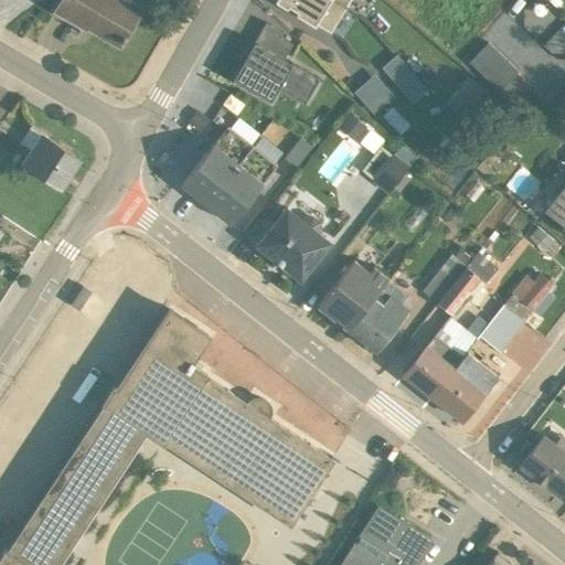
[(129,0),(60,0),(54,10),(83,28),(85,25),(118,44),(125,35),(125,34),(140,7),(129,0)]
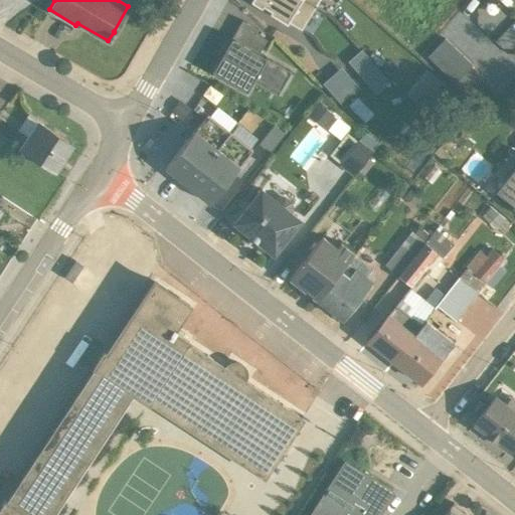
[(315,6),(304,0),(252,0),(252,1),(261,6),(261,5),(272,11),(271,12),(300,30),(315,6)]
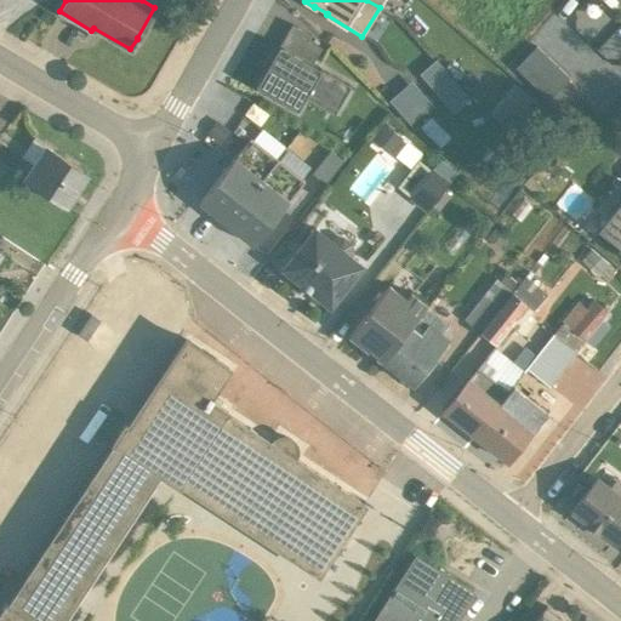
[(620,0),(600,0),(620,20),(620,0)]
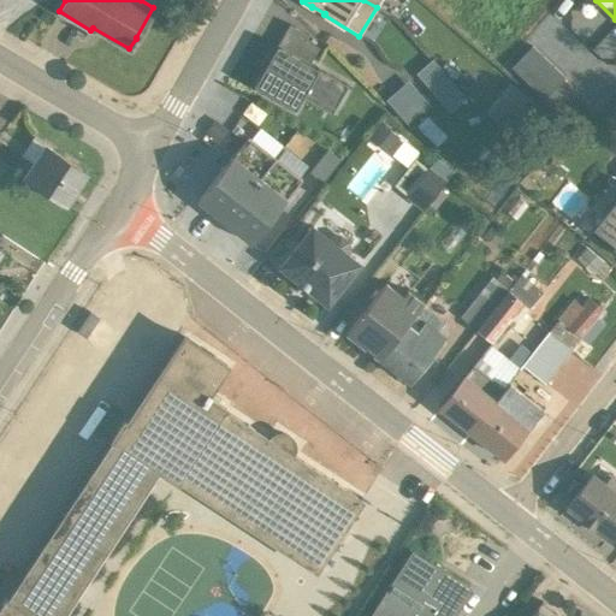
[(286,29),(253,88),(294,111),(302,98),(330,114),(347,86),(308,64),(318,48),(306,41),(309,35),(289,24),(286,29)]
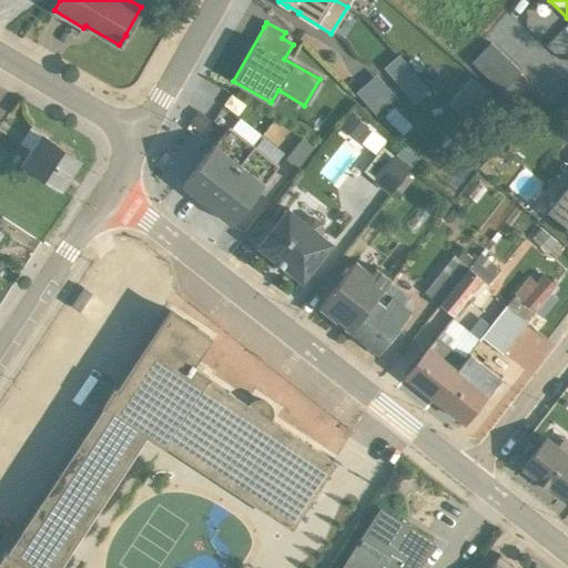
[(490,39),(474,59),(504,85),(521,66),(490,39)]
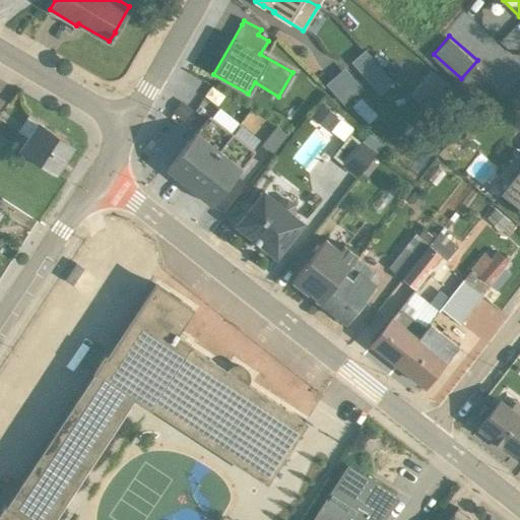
[(367,47),(352,59),(380,91),(394,79),(367,47)]
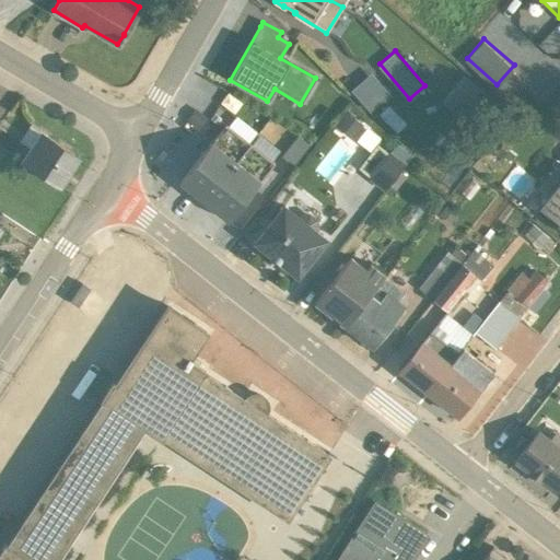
[(350,85),(369,111),(392,93),(373,69),(350,85)]
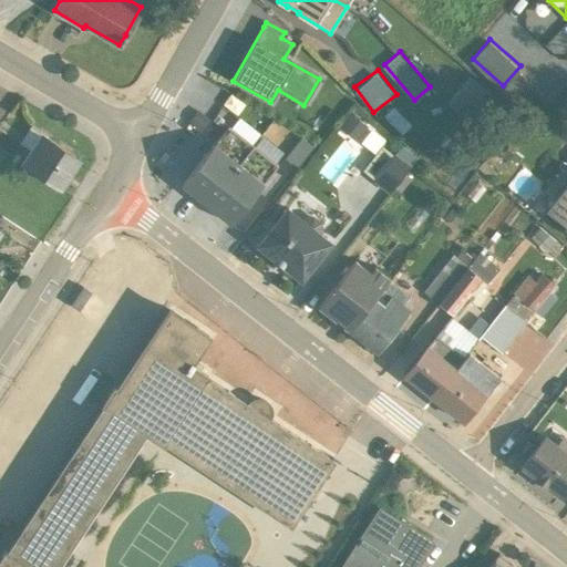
[(208,115),(196,107),(184,125),(191,130),(194,125),(198,129),(208,115)]
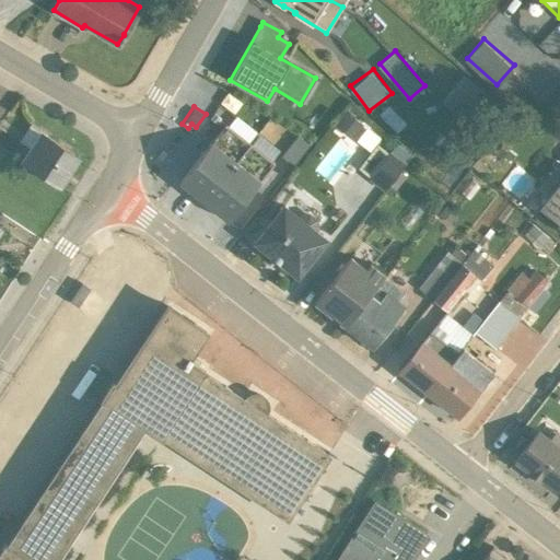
[(336,126),(351,138),(363,124),(347,112),(336,126)]
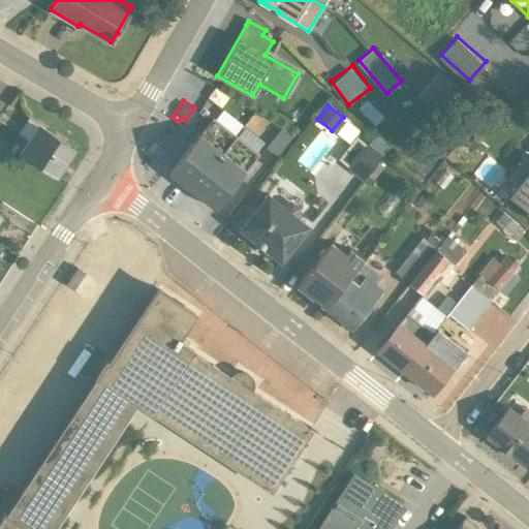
[(168,173),(191,191),(236,136),(212,118),(168,173)]
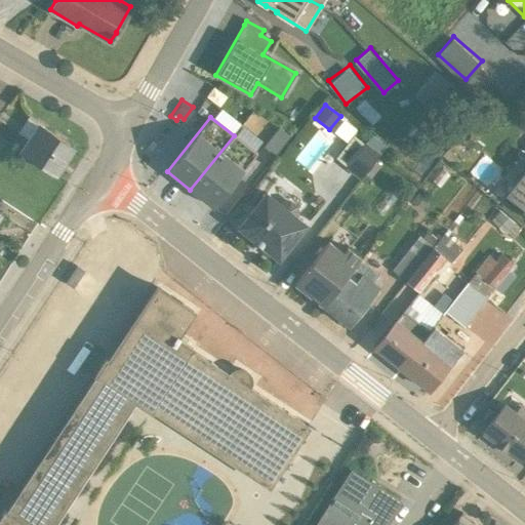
[(27,118),(9,146),(55,175),(73,148),(27,118)]
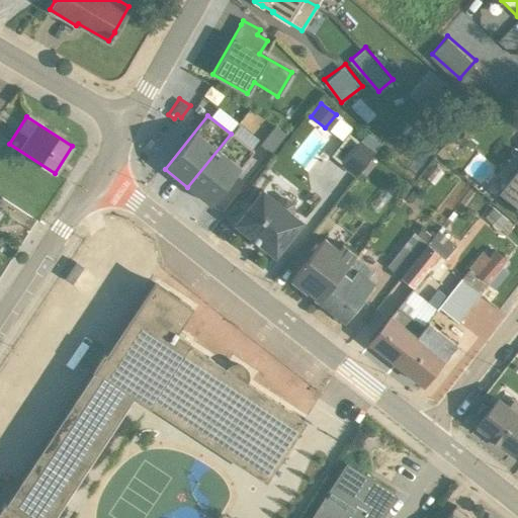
[(285,134),(274,125),(260,146),(271,154),(285,134)]
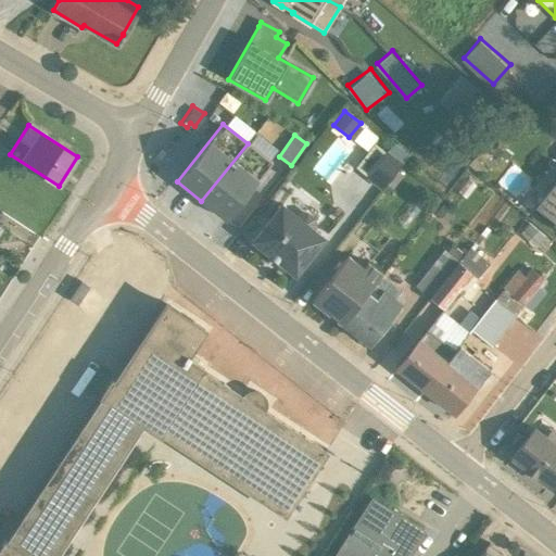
[(248,143),(201,201),(226,220),(272,163),(248,143)]
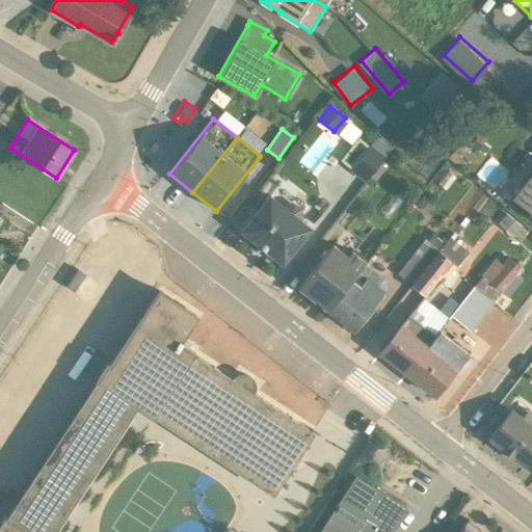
[(369,147),(357,137),(339,159),(350,168),(350,170),(365,182),(384,158),(369,145),(369,147)]
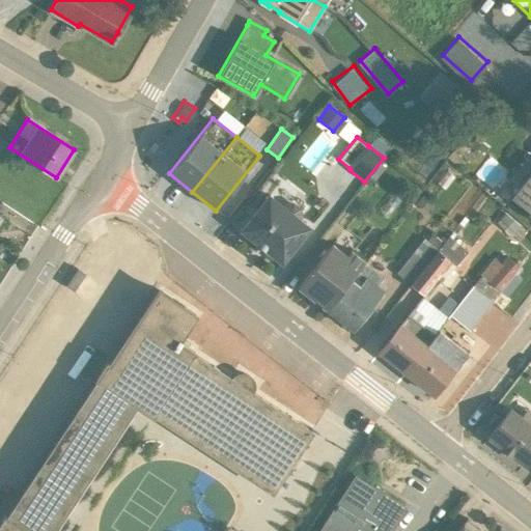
[(530,170),(510,197),(529,212),(528,213),(530,215),(530,217),(529,220),(530,222),(530,170)]
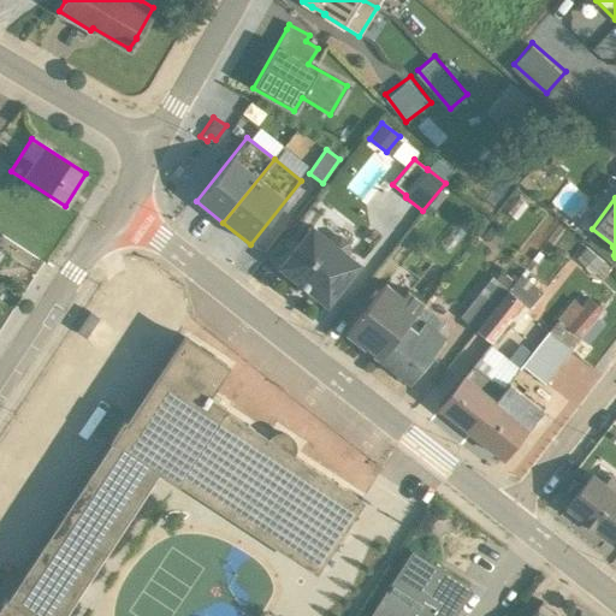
[(312,227),(279,267),(327,304),(359,265),(348,256),(349,243),(338,234),(330,235),(326,238),(312,227)]
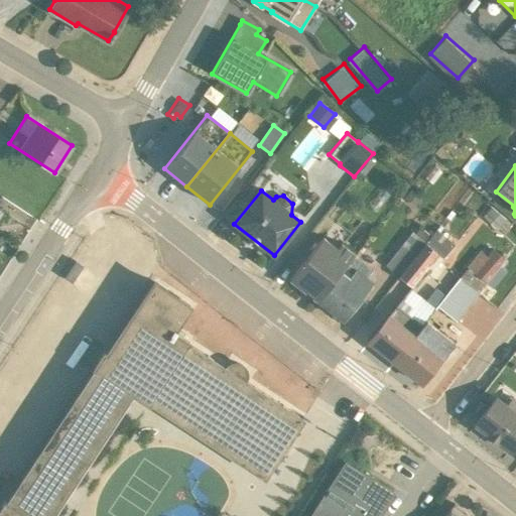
[(491,207),(483,217),(496,230),(497,230),(503,235),(512,226),(506,220),(505,221),(491,207)]
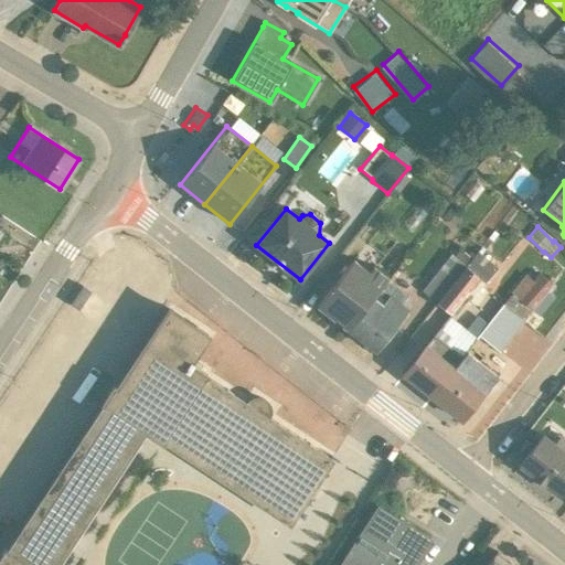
[(452,255),(464,266),(470,258),(459,248),(452,255)]
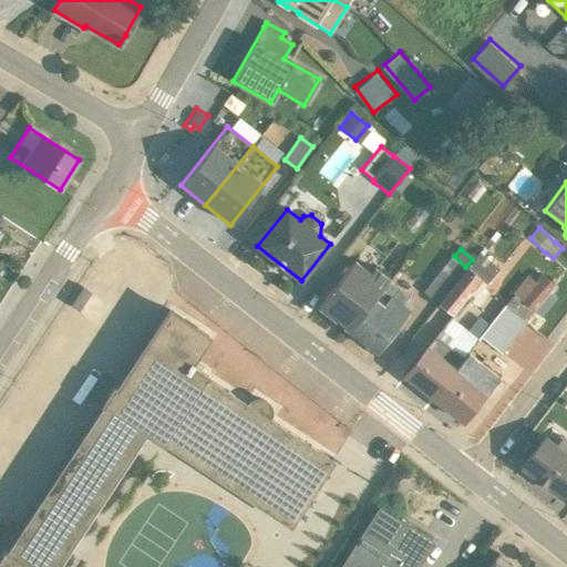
[(472,259),(465,267),(485,285),(498,270),(478,253),(472,259)]
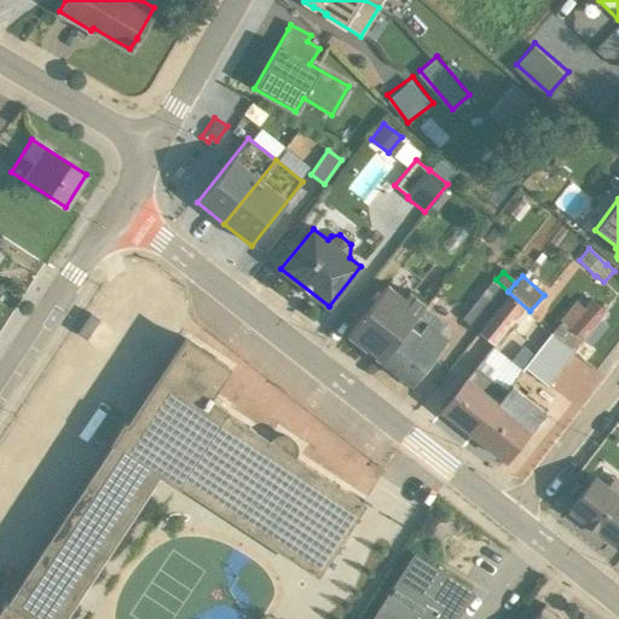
[(508,291),(493,277),(462,318),(478,330),(508,291)]
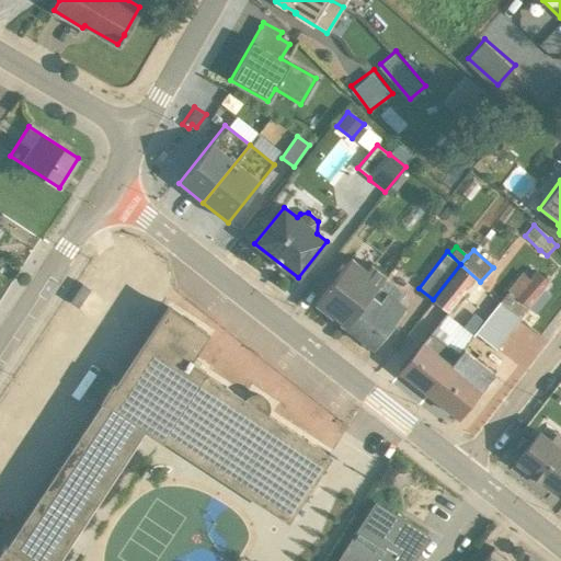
[(344,328),(382,279),(385,276),(370,264),(366,268),(352,256),(315,304),(344,328)]
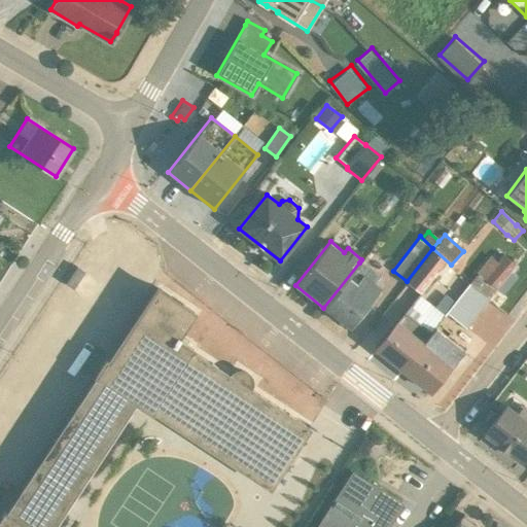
[(508,258),(488,242),(482,250),(489,257),(469,282),(498,309),(506,299),(504,296),(513,286),(503,279),(522,256),(515,251),(508,258)]
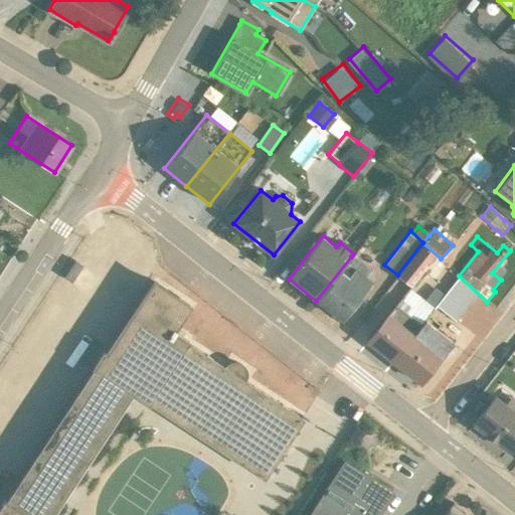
[(397,275),(413,288),(427,274),(434,279),(445,267),(442,264),(444,262),(422,242),(397,275)]
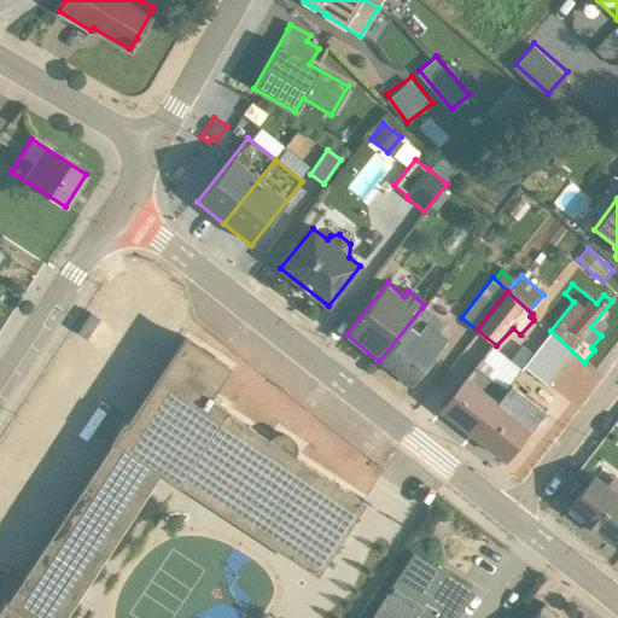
[(421,308),(379,361),(380,362),(409,384),(410,385),(447,338),(439,332),(444,325),(421,308)]
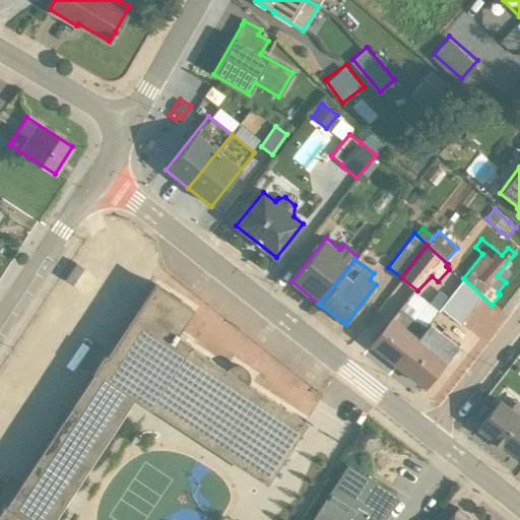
[(481,296),(463,278),(440,309),(459,324),(481,296)]
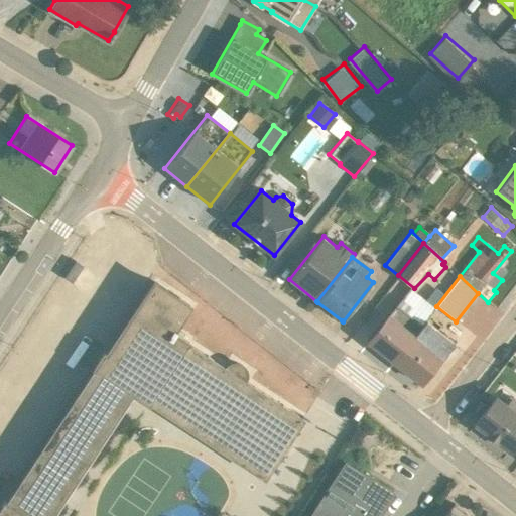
[(52,515),(132,395),(149,406),(150,404),(263,478),(302,419),(245,381),(246,379),(246,378),(247,376),(247,375),(247,373),(247,371),(246,370),(246,368),(245,367),(244,366),(243,365),(242,364),(241,364),(240,363),(239,363),(238,362),(237,362),(236,362),(235,362),(233,362),(232,362),(231,363),(230,363),(229,364),(228,364),(228,365),(227,365),(227,366),(225,367),(174,334),(176,331),(173,329),(177,324),(189,305),(153,282),(106,354),(104,353),(94,368),(96,369),(6,504),(5,503),(0,509),(0,515),(52,515)]
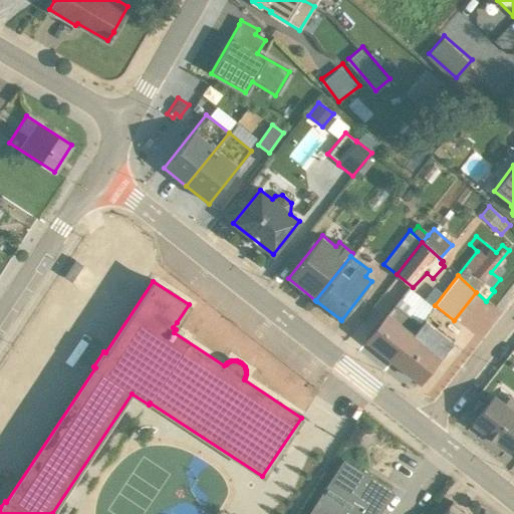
[(364,340),(392,360),(424,319),(433,307),(409,288),(364,340)]
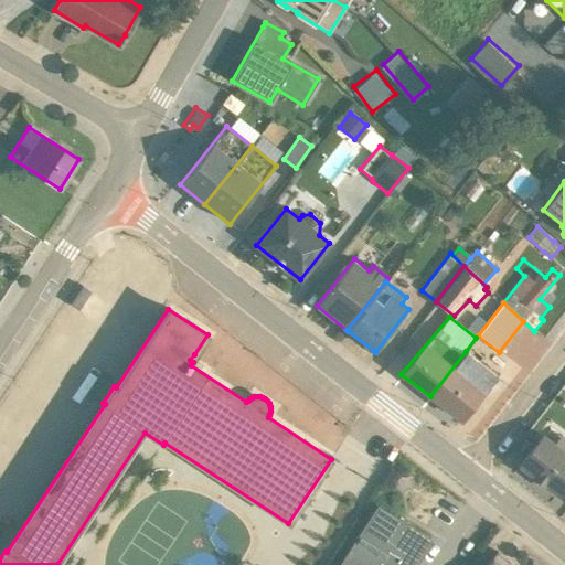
[(497,376),(466,351),(430,396),(462,420),(497,376)]
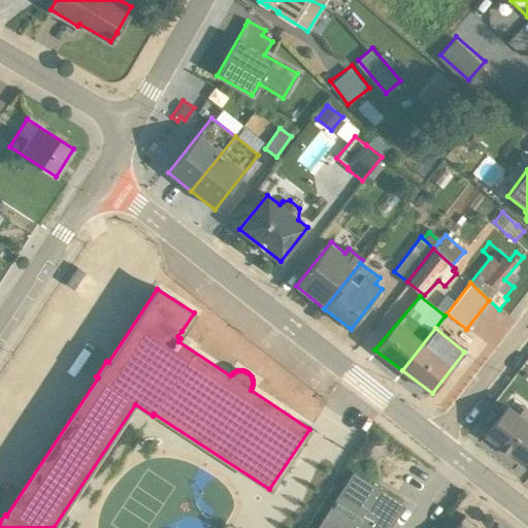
[(507,401),(484,433),(522,463),(527,455),(527,408),(524,406),(521,411),(507,401)]
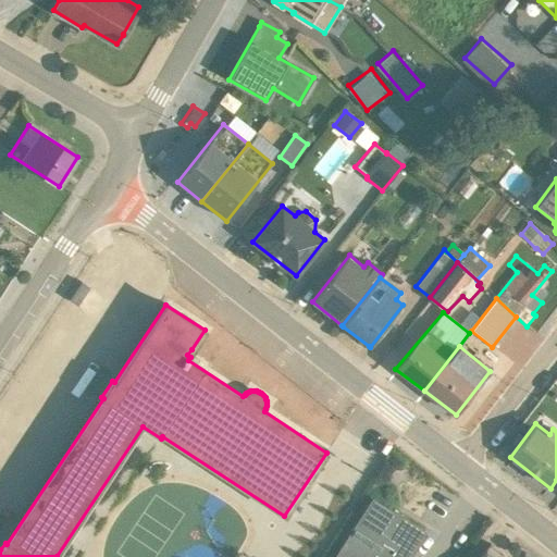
[(333,556),(409,556),(426,532),(403,517),(404,516),(393,508),(392,509),(372,497),(333,556)]
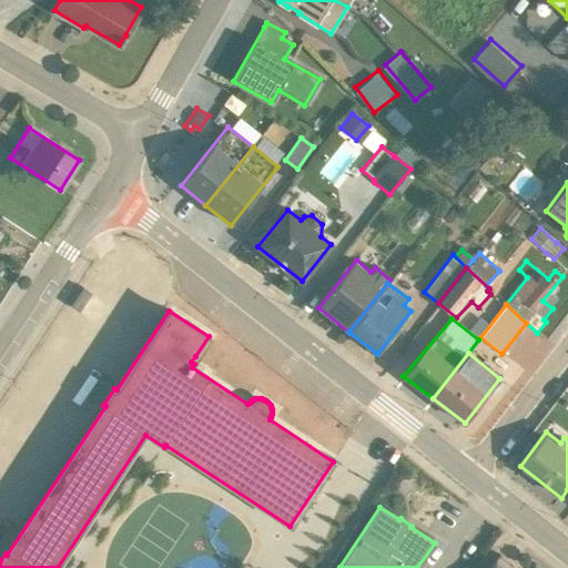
[(515,567),(496,555),(486,567),(515,567)]
